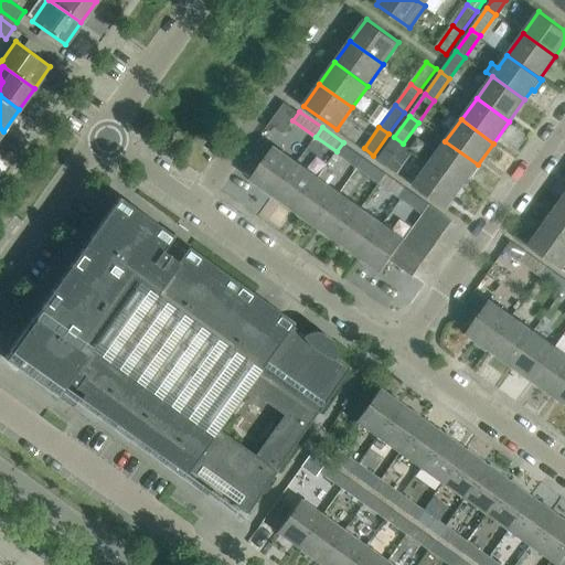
[(387,166),(403,144),(394,137),(379,159),(387,166)]
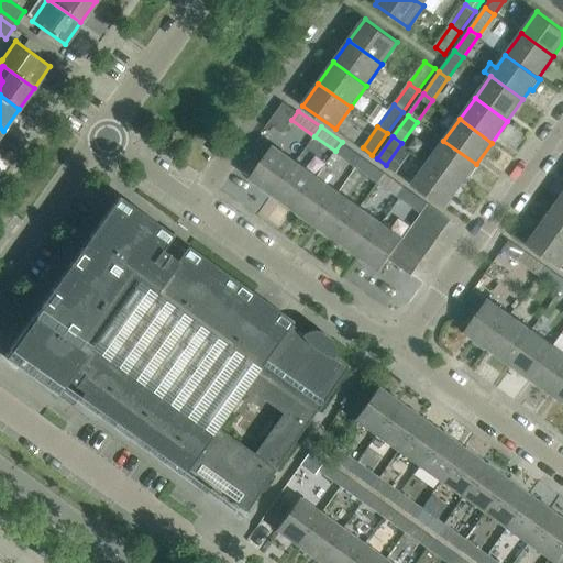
[(478,166),(476,164),(443,141),(429,162),(461,186),(470,175),(471,176),(478,166)]
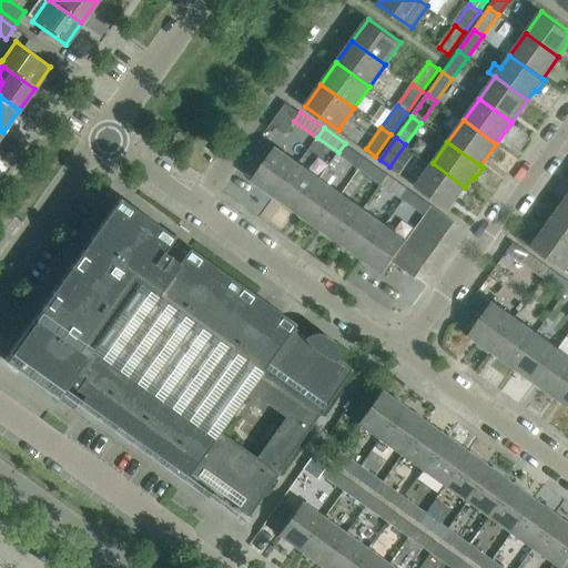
[(367,159),(345,143),(338,152),(361,168),(367,159)]
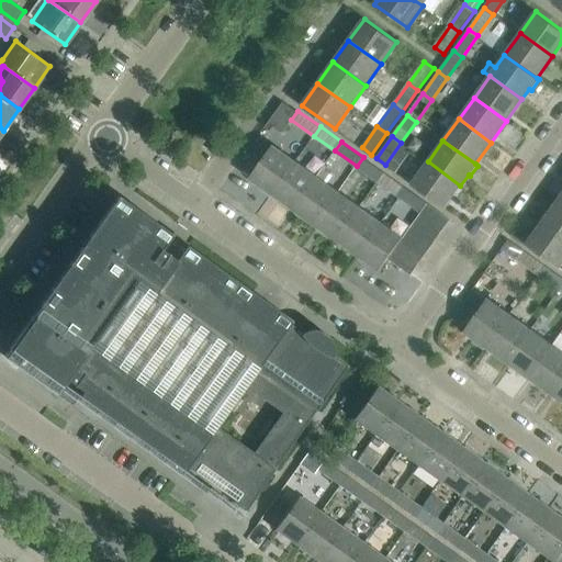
[(273,193),(296,160),(273,145),(250,177),(261,186),(260,188),(271,195),(273,193)]
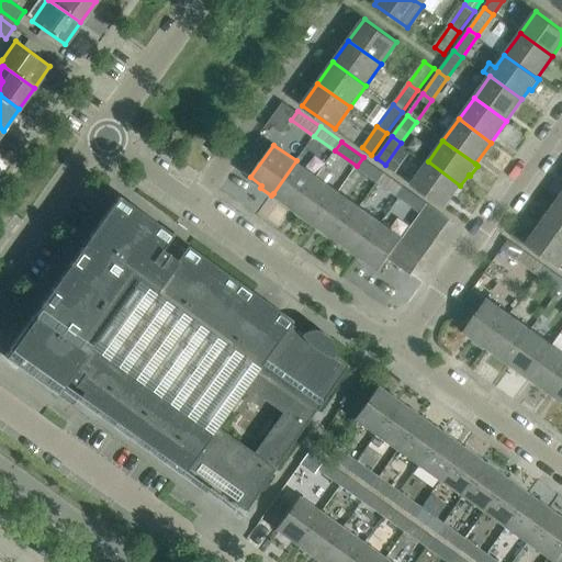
[(384,172),(363,157),(357,166),(378,181),(384,172)]
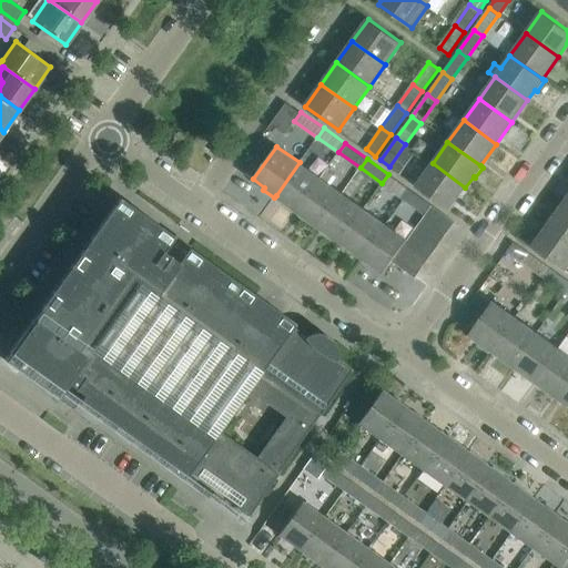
[(297,211),(321,178),(300,162),(276,195),(297,211)]
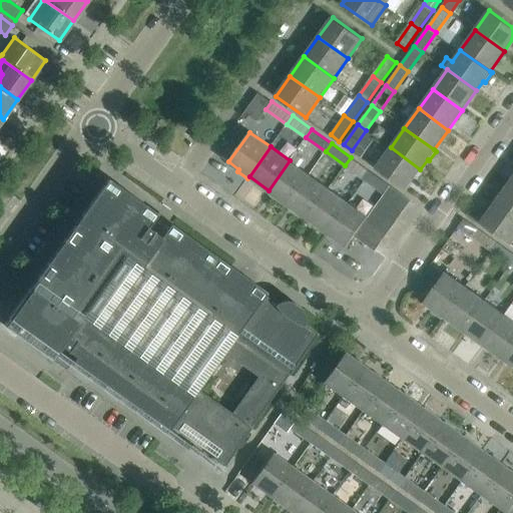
[(406,189),(420,169),(391,147),(376,167),(406,189)]
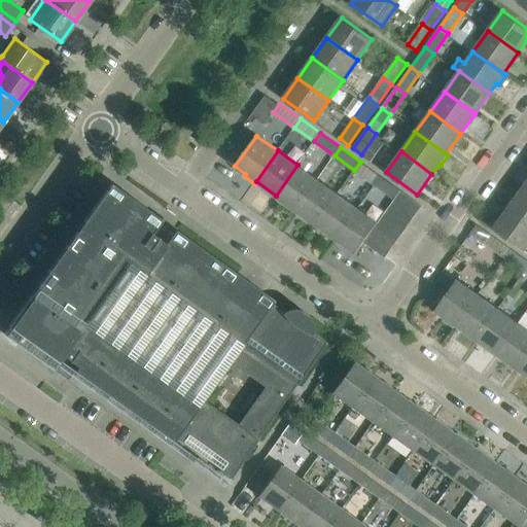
[(381,176),(360,162),(354,170),(375,184),(381,176)]
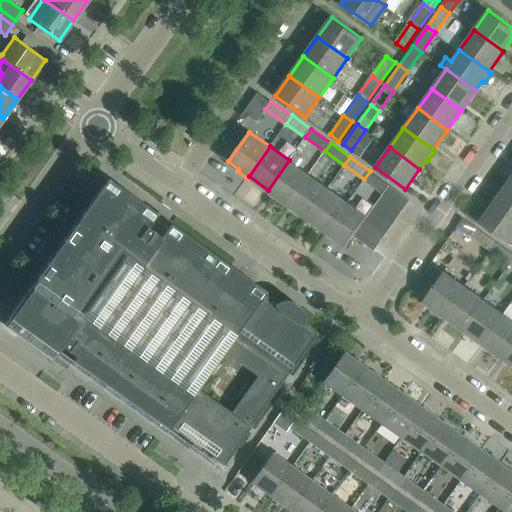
[(287,204),(308,174),(289,160),(268,190),(287,204)]
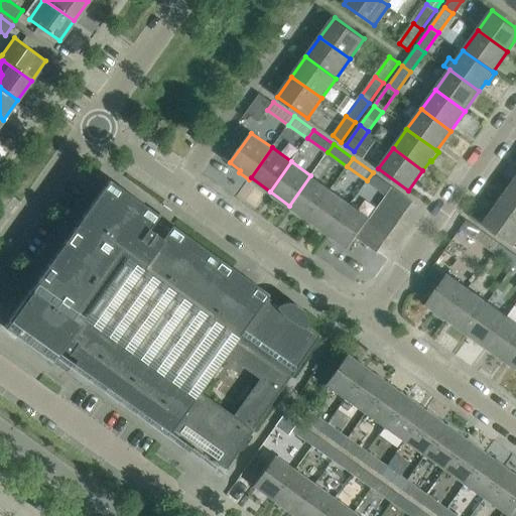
[(378,208),(379,207),(386,197),(393,186),(373,172),(367,180),(382,191),(373,205),(378,208)]
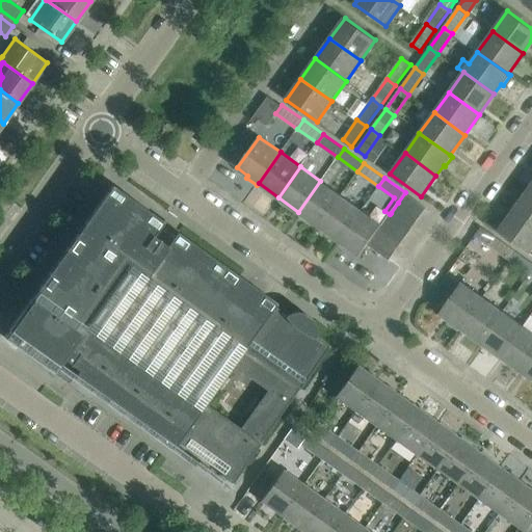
[(319,227),(341,195),(320,181),(298,212),(319,227)]
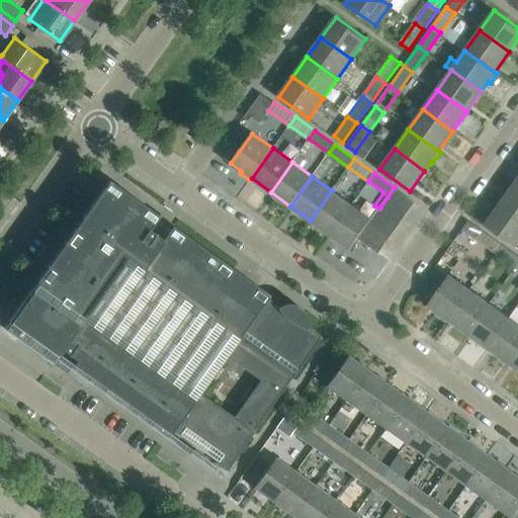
[(217,461),(214,463),(225,469),(320,336),(307,327),(307,323),(307,317),(304,312),(299,307),(294,305),(288,304),(282,305),(279,307),(266,297),(268,294),(172,226),(171,226),(157,216),(158,216),(108,180),(3,328),(58,366),(63,359),(71,365),(70,367),(167,436),(172,429),(217,461)]
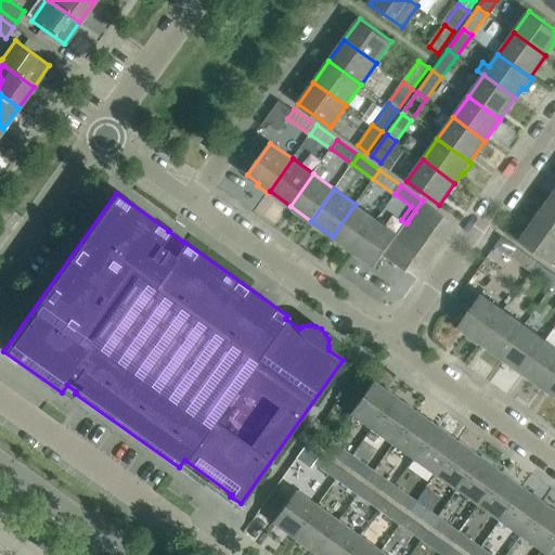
[(554,201),(551,198),(543,208),(541,207),(533,218),(536,219),(554,232),(554,201)]
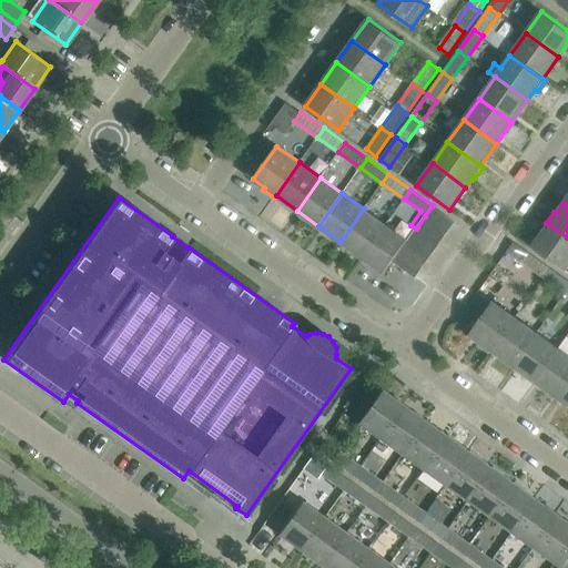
[(456,222),(433,205),(425,216),(447,233),(456,222)]
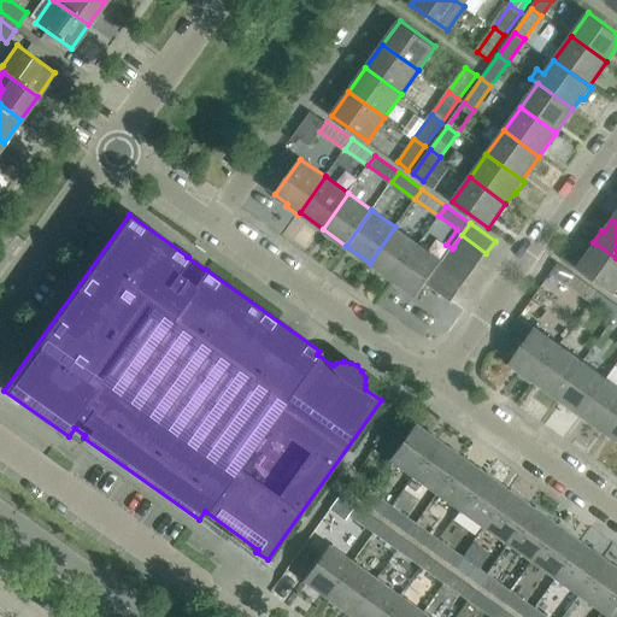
[(394,280),(419,244),(395,227),(370,263),(394,280)]
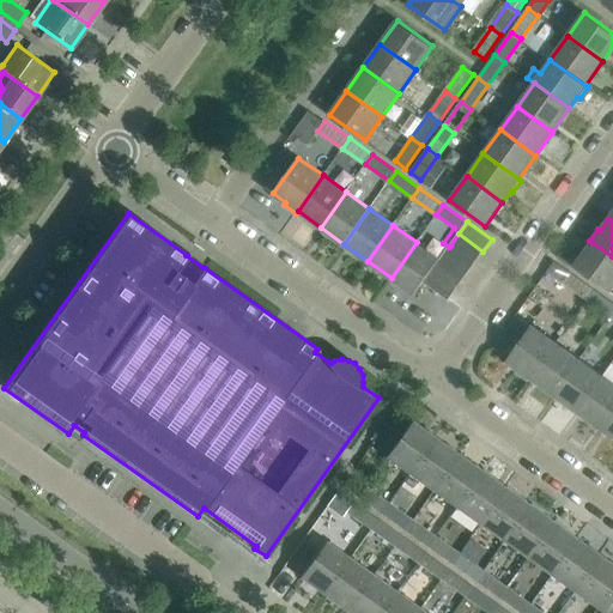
[(483,252),(459,234),(450,246),(474,263),(483,252)]
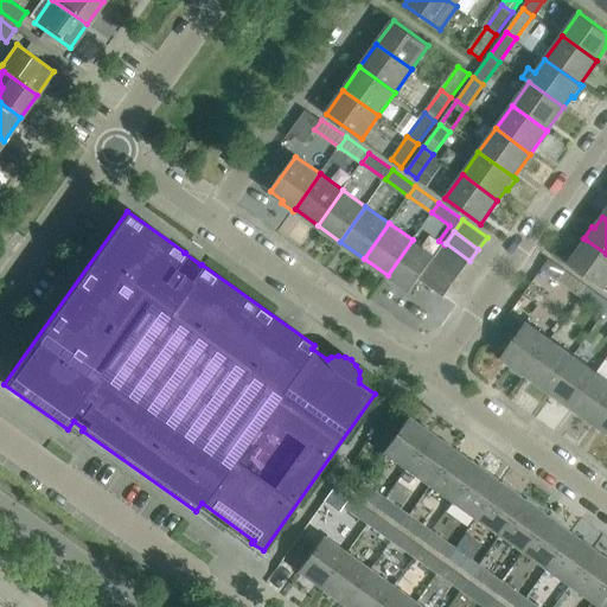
[(420,279),(428,267),(436,256),(413,240),(388,275),(411,292),(420,279)]
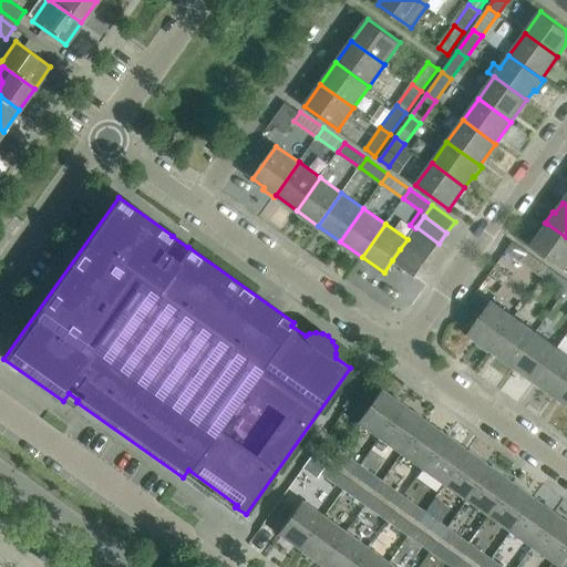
[(566,265),(566,237),(547,224),(532,246),(564,269),(566,265)]
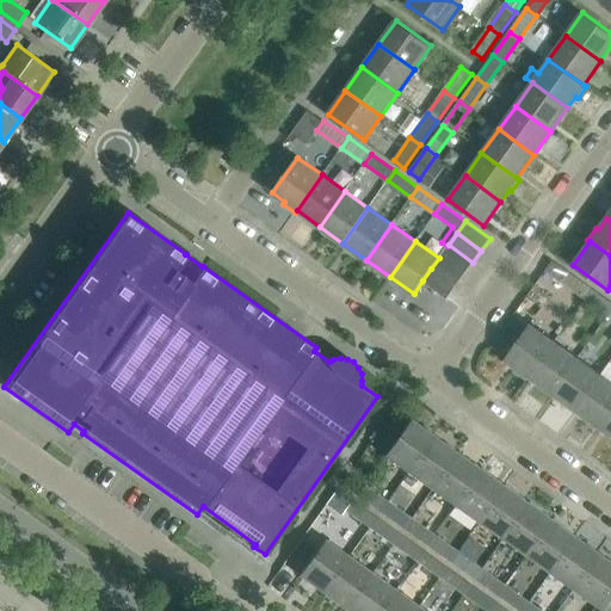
[(449,245),(448,246),(440,257),(464,275),(473,263),(449,245)]
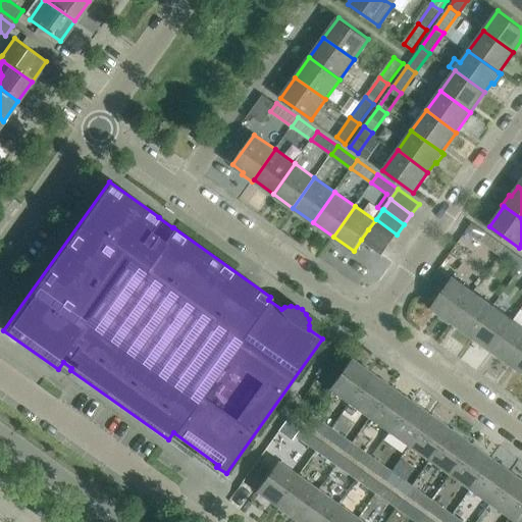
[(397,235),(376,219),(375,220),(368,229),(389,245),(397,235)]
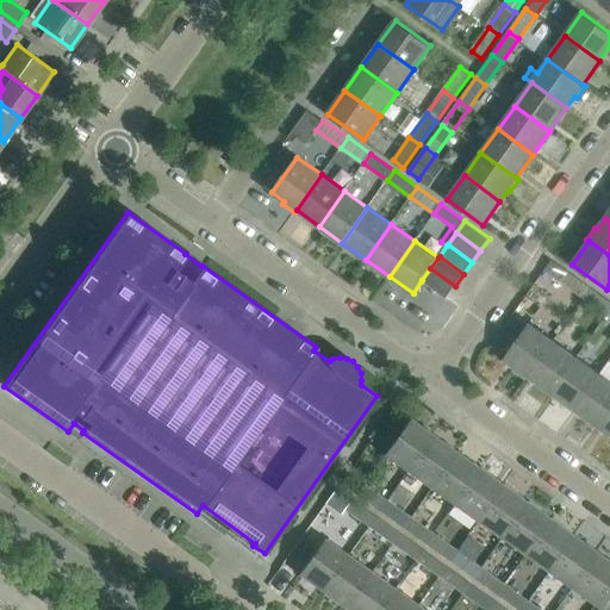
[(592,287),(567,271),(553,260),(546,269),(585,297),(592,287)]
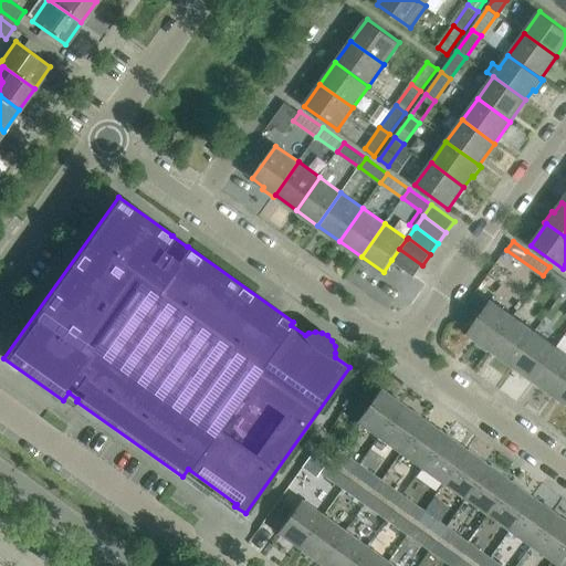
[(422,265),(399,249),(391,260),(415,276),(422,265)]
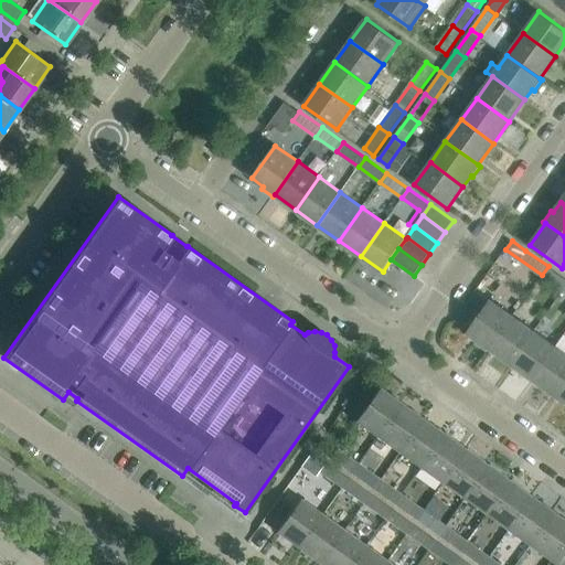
[(564,288),(564,278),(548,266),(542,275),(564,290),(564,288)]
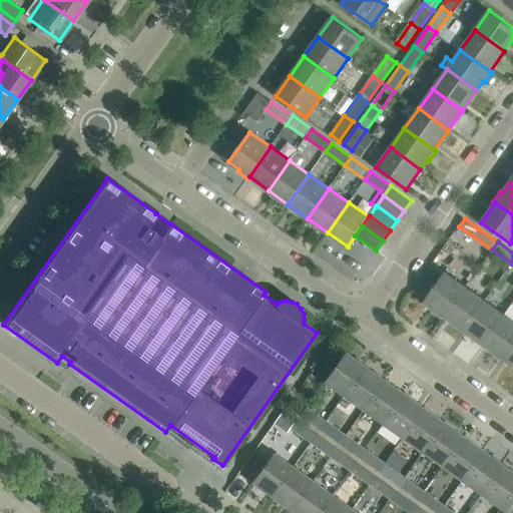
[(445,316),(466,287),(446,272),(424,302),(435,309),(433,311),(443,318),(445,316)]
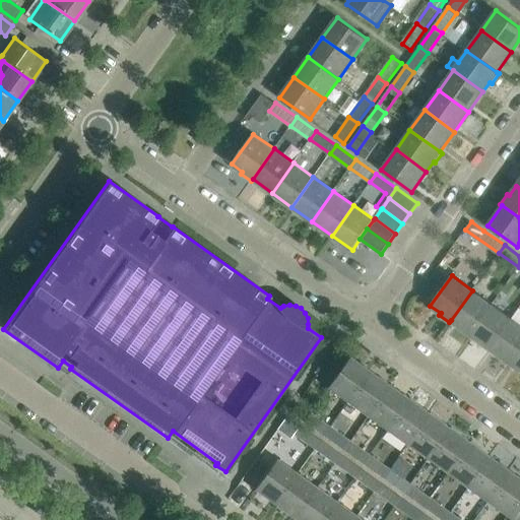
[(470,334),(492,305),(472,290),(451,320),(470,334)]
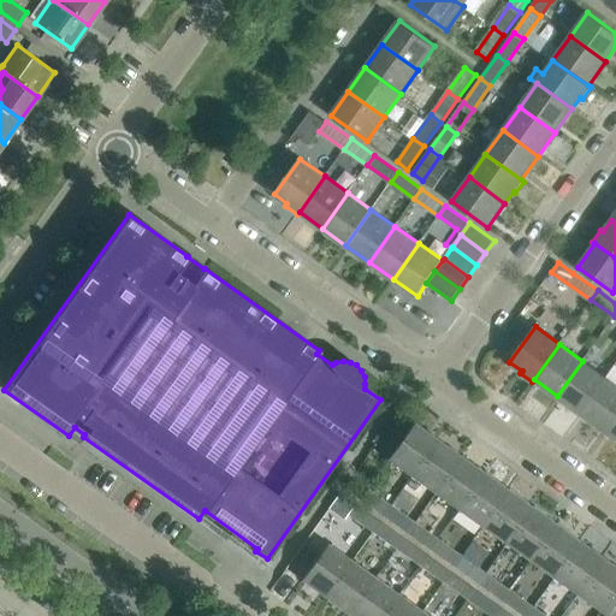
[(581,413),(606,378),(582,361),(557,396),(581,413)]
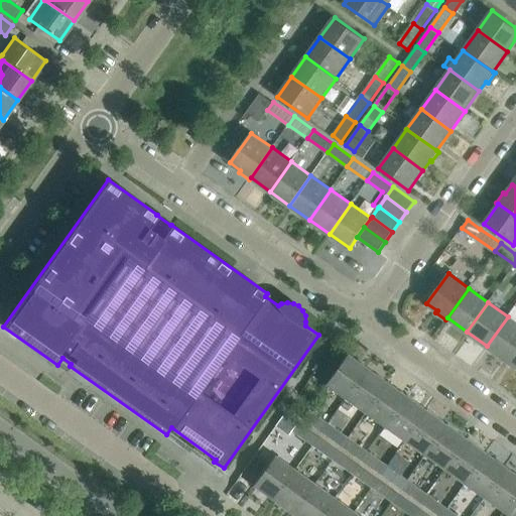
[(506,360),(515,346),(515,321),(508,316),(487,346),(506,360)]
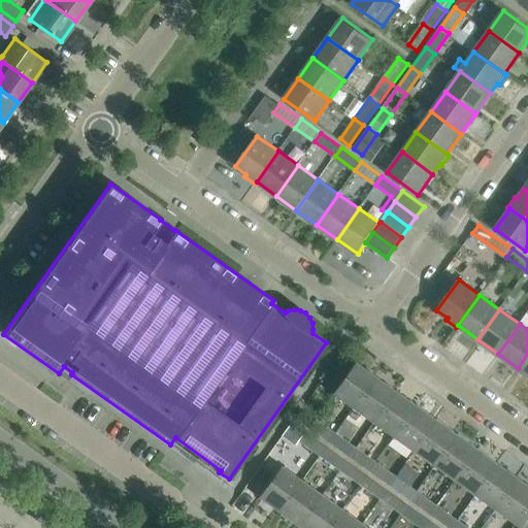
[(527,375),(527,354),(518,368),(527,375)]
